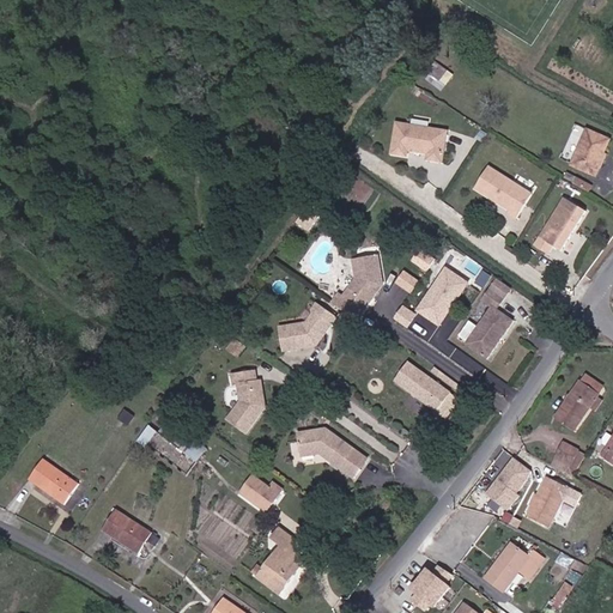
[(445,83),(453,76),(438,64),(431,73),(445,83)]
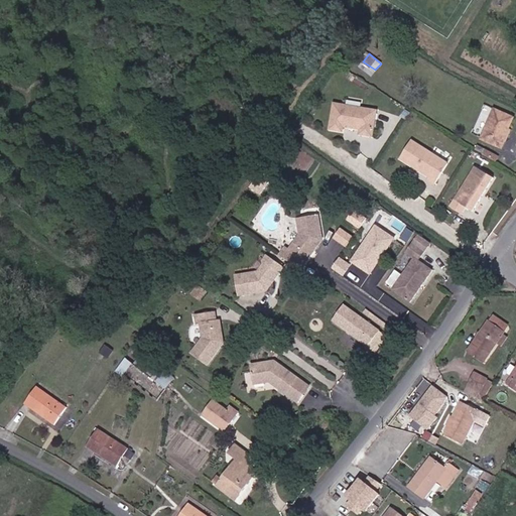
[(374,135),(378,109),(337,102),(333,128),(345,130),(346,125),(363,128),(362,133),(374,135)]
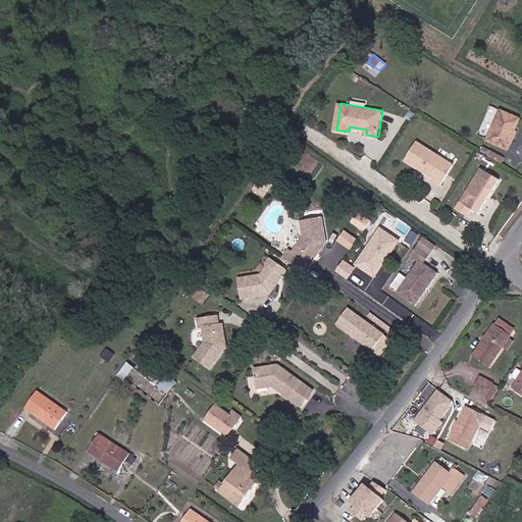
[(508,150),(515,135),(512,133),(513,131),(519,119),(500,110),(486,141),(508,150)]
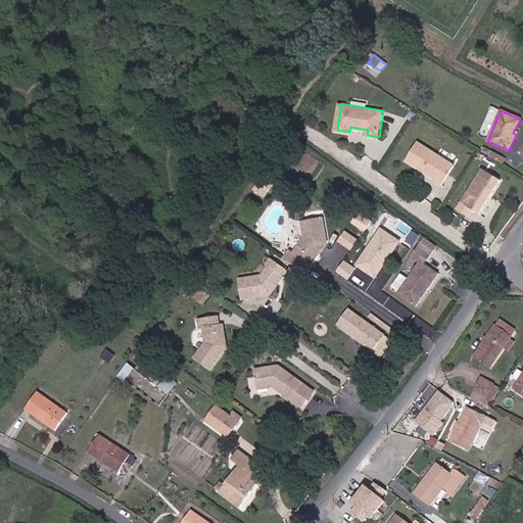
[(444,188),(457,165),(418,143),(408,160),(438,179),(436,183),(444,188)]
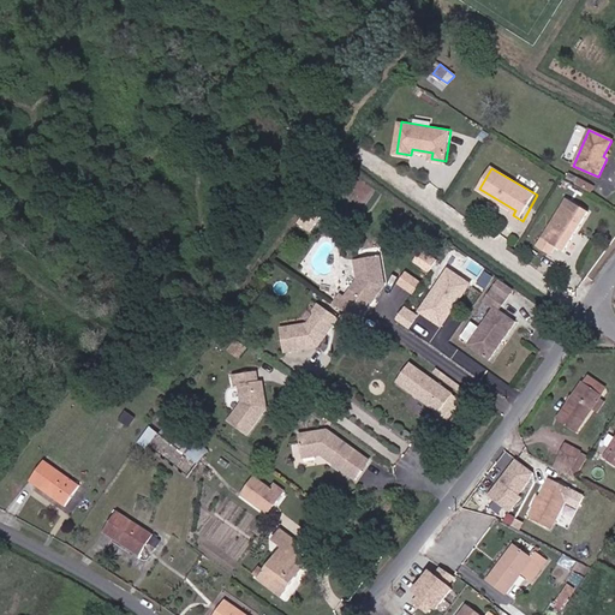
[(321,195),(328,199),(340,183),(334,178),(321,195)]
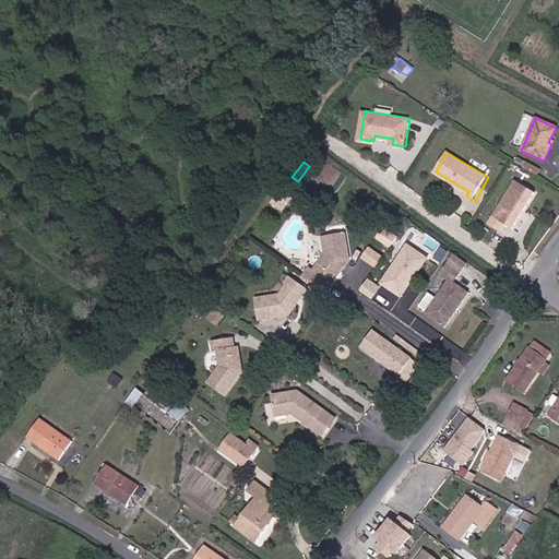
[(533,171),(535,166),(526,162),(524,167),(533,171)]
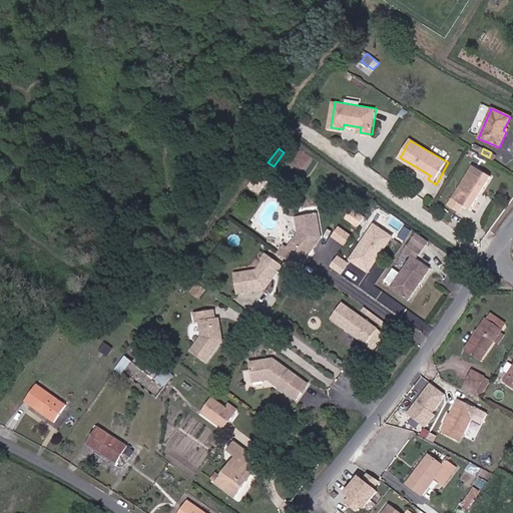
[(473,211),(492,176),(474,166),(451,208),(462,214),(466,207),(473,211)]
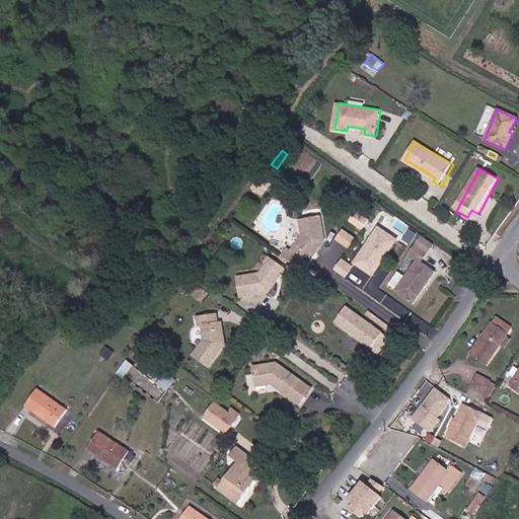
[(263,177),(269,181),(273,175),(267,171),(263,177)]
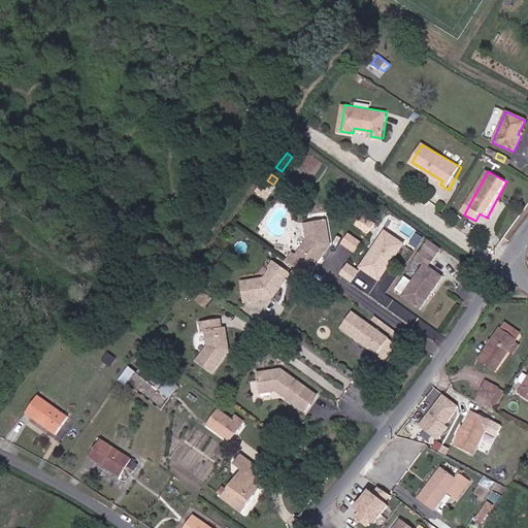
[(267,180),(259,192),(265,196),(273,185),(267,180)]
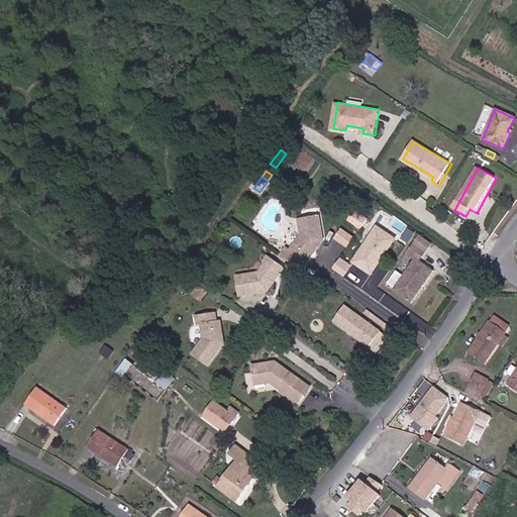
[(320,215),(300,219),(302,235),(291,250),(288,248),(282,255),(303,271),(317,251),(316,248),(320,243),(324,242),(325,240),(320,215)]
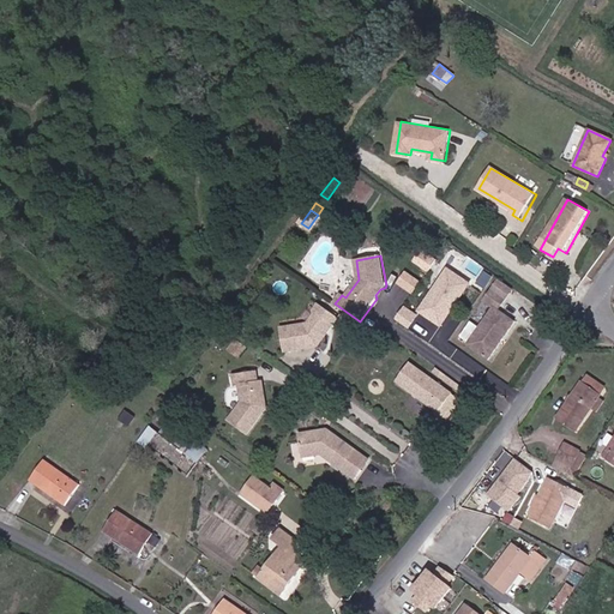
[(444,327),(473,282),(446,266),(417,312),(444,327)]
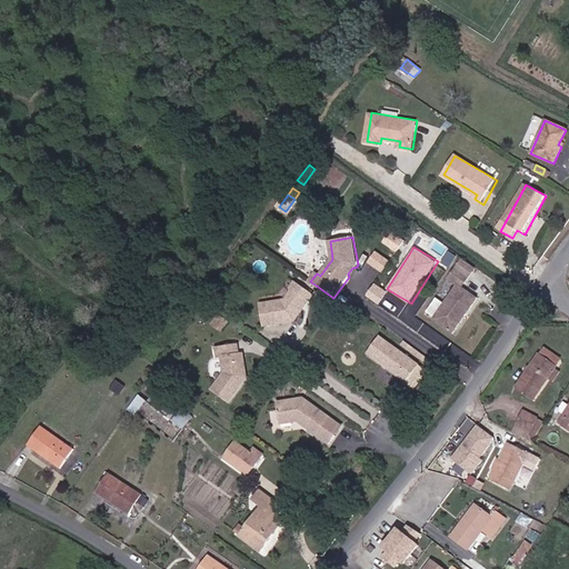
[(370,263),(385,272),(392,261),(378,252),(370,263)]
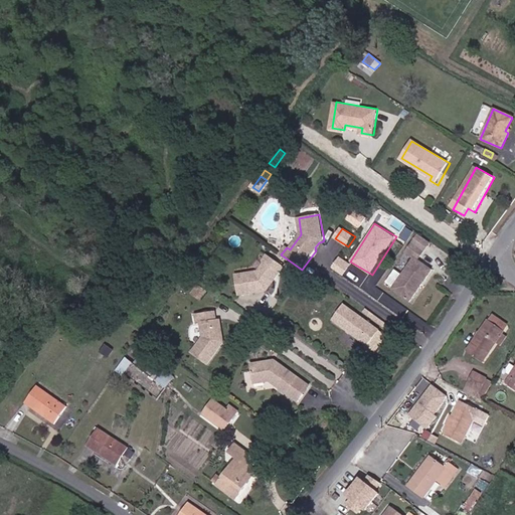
[(414,243),(426,252),(432,244),(419,235),(414,243)]
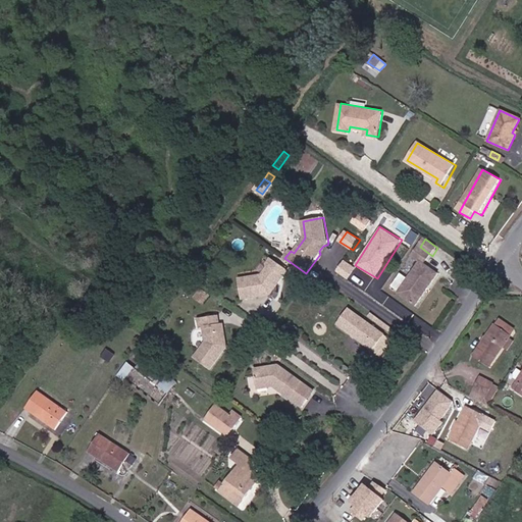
[(400,295),(417,307),(439,274),(426,264),(432,256),(420,247),(413,257),(421,263),(400,295)]
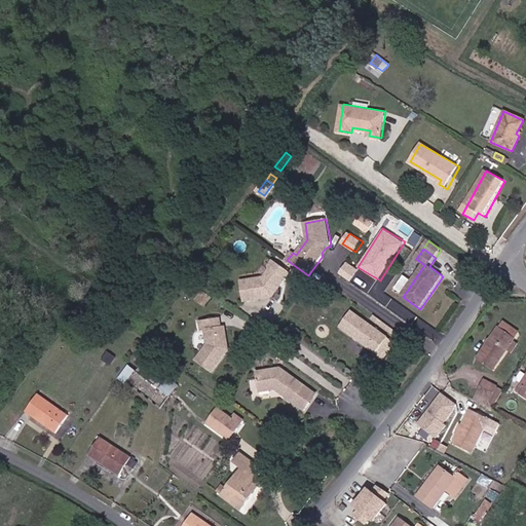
[(283,277),(286,276),(289,272),(272,261),(269,265),(269,268),(263,276),(240,279),(245,300),(272,296),(280,285),(279,282),(283,277)]
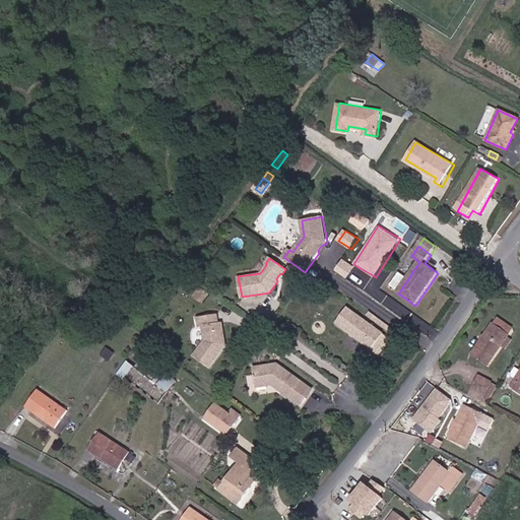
[(335,270),(346,277),(354,265),(343,259),(335,270)]
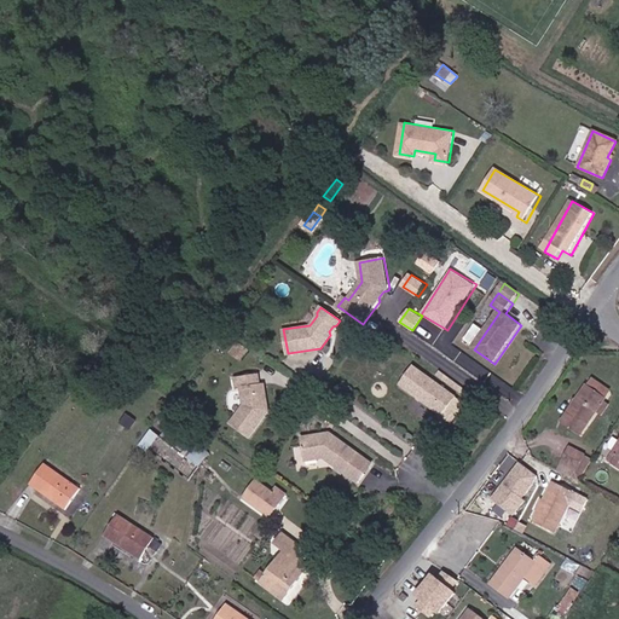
[(443,415),(456,397),(412,365),(399,383),(443,415)]
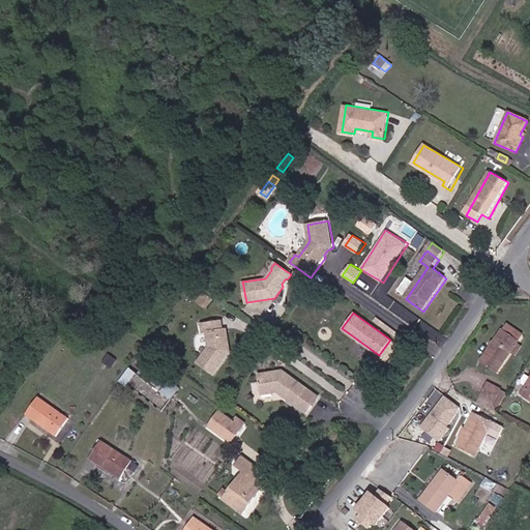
[(403,334),(378,317),(376,321),(400,337),(403,334)]
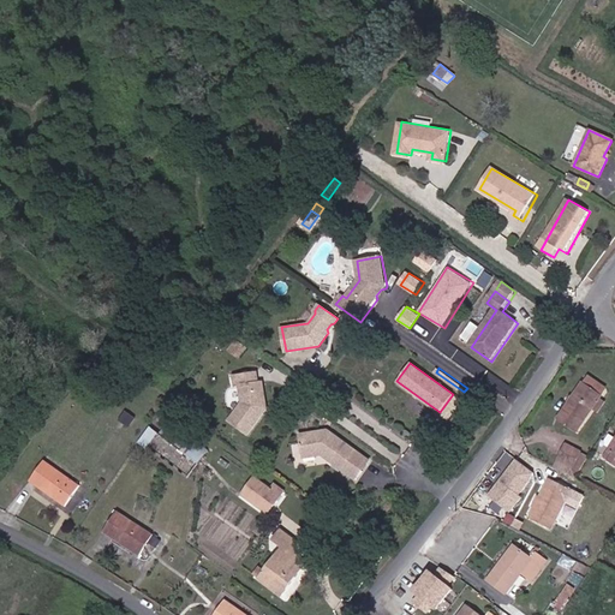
[(593,369),(589,376),(605,387),(610,380),(593,369)]
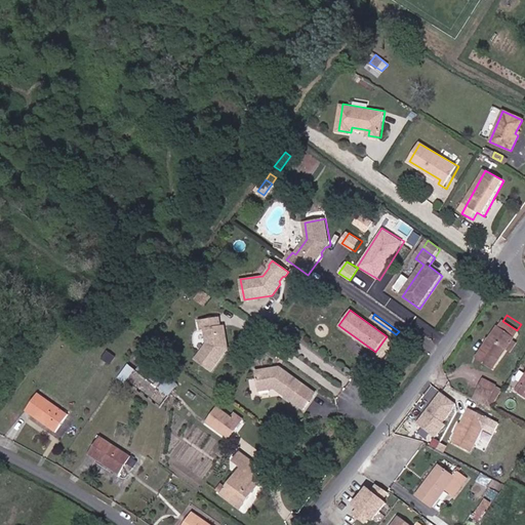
[(219,325),(218,317),(199,319),(200,329),(204,329),(206,340),(194,359),(209,371),(227,348),(223,325),(219,325)]
